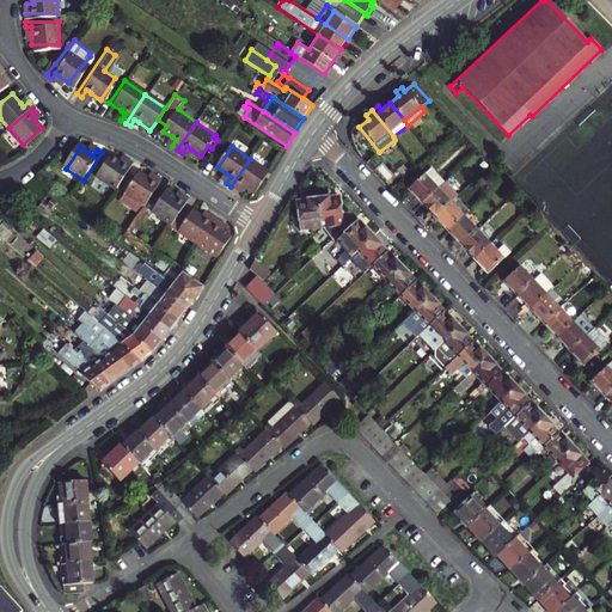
[(97,181),(115,193),(133,164),(128,161),(124,166),(120,164),(111,158),(97,181)]
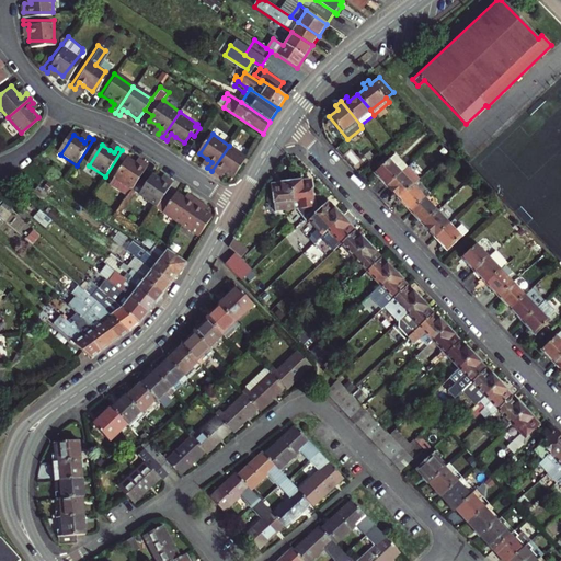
[(247,157),(229,146),(212,171),(216,174),(220,168),(224,171),(232,176),(247,157)]
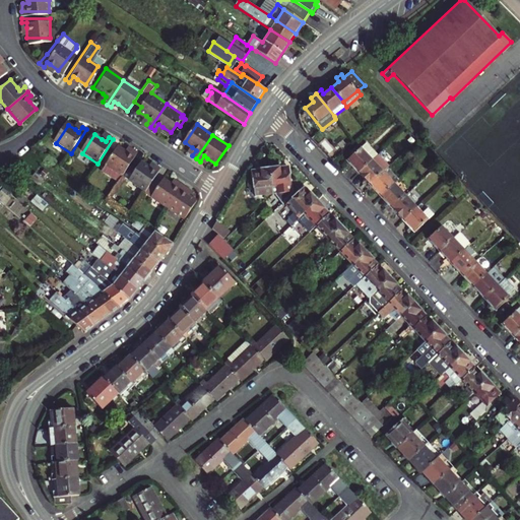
[(372,159),(378,154),(367,142),(361,147),(346,160),(347,161),(343,165),(348,170),(351,167),(358,173),(372,159)]
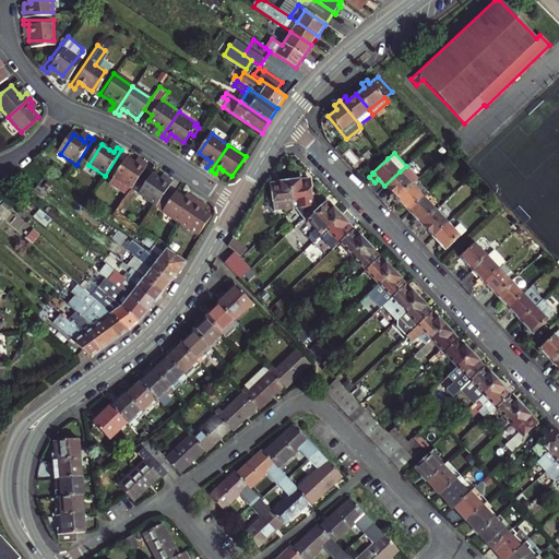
[(111,187),(128,198),(149,165),(144,163),(141,168),(137,166),(128,159),(115,180),(116,180),(111,187)]
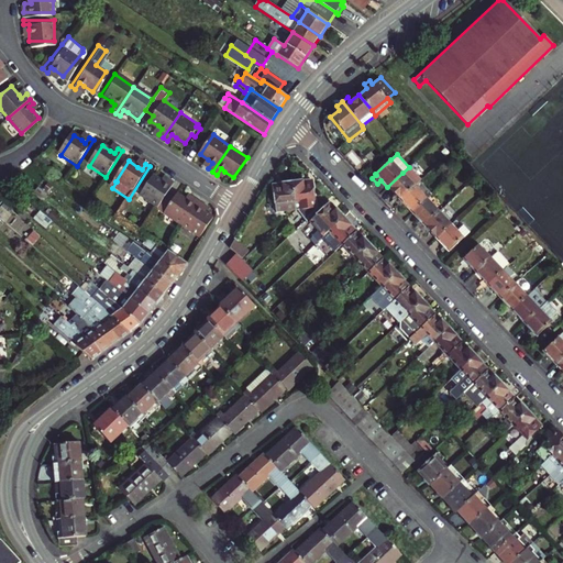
[(403,173),(387,187),(396,196),(392,199),(396,203),(415,186),(403,173)]
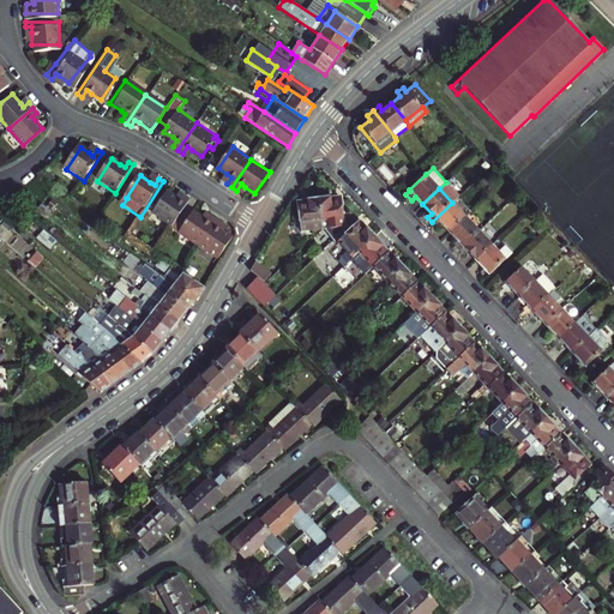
[(155,216),(174,228),(182,215),(192,200),(186,197),(182,202),(179,199),(169,193),(155,216)]
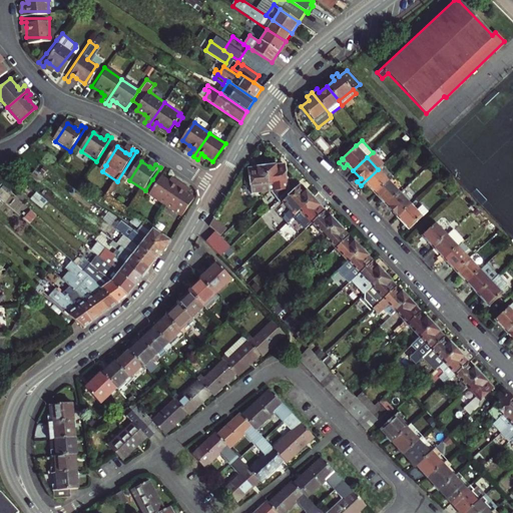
[(284,164),(266,166),(269,191),(271,190),(280,199),(288,191),(284,164)]
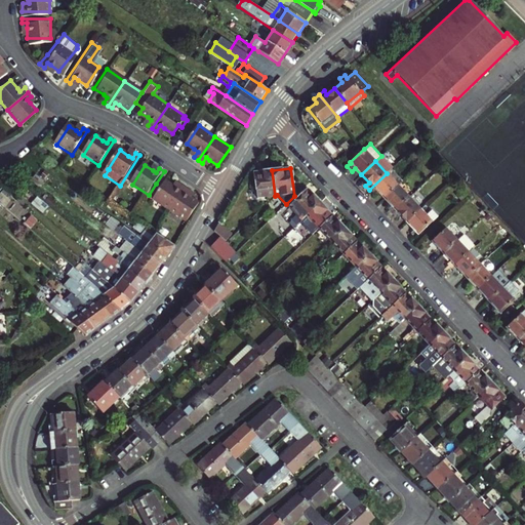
[(392,169),(387,173),(369,190),(374,195),(377,192),(385,199),(399,186),(403,180),(392,169)]
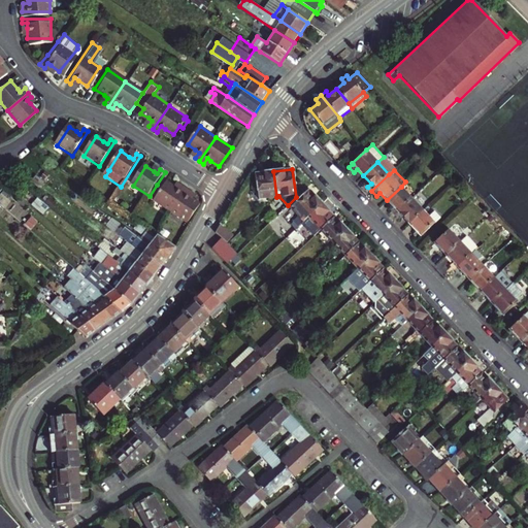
[(273,171),(256,173),(259,199),(276,197),(273,171)]
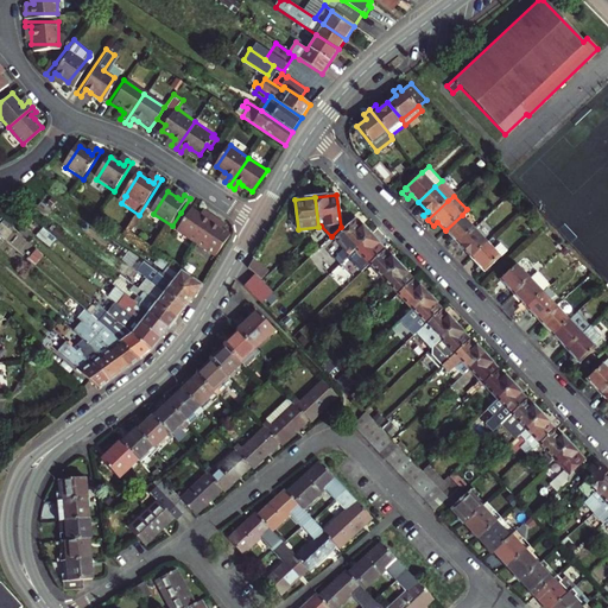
[(172,226),(170,228),(198,246),(216,219),(213,215),(208,221),(204,219),(194,213),(190,219),(181,213),(172,226)]
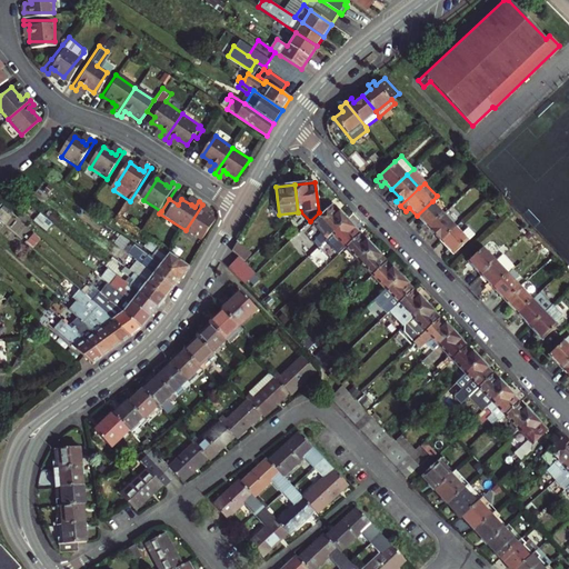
[(445,213),(432,201),(417,216),(425,223),(420,227),(425,232),(445,213)]
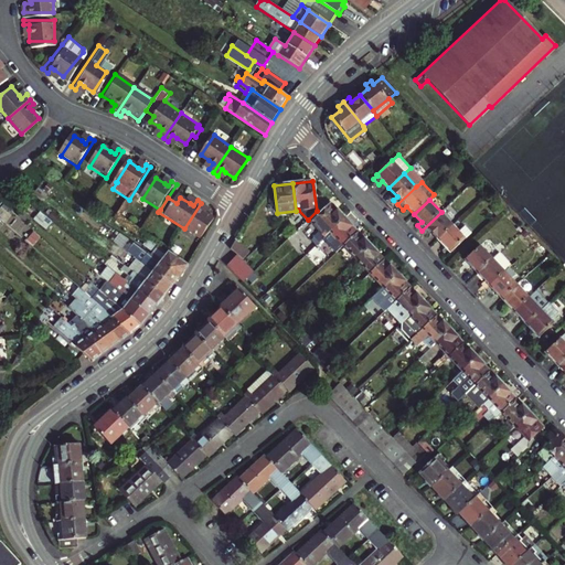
[(201,203),(184,228),(201,241),(214,220),(205,214),(202,212),(206,206),(201,203)]
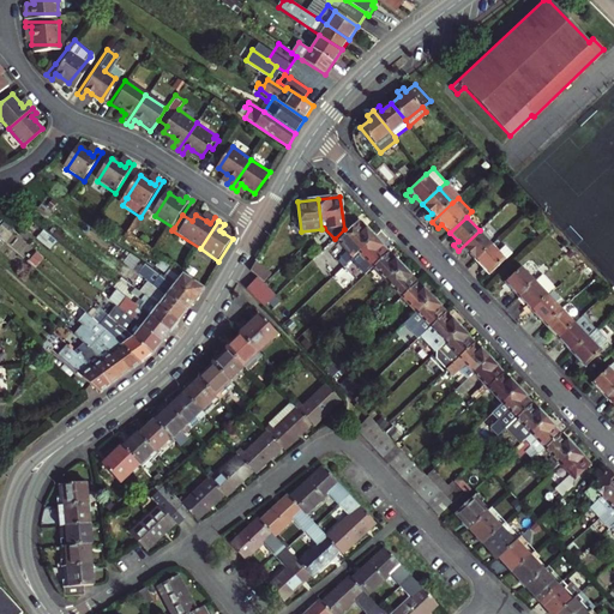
[(374,236),(360,221),(344,235),(359,251),(374,236)]
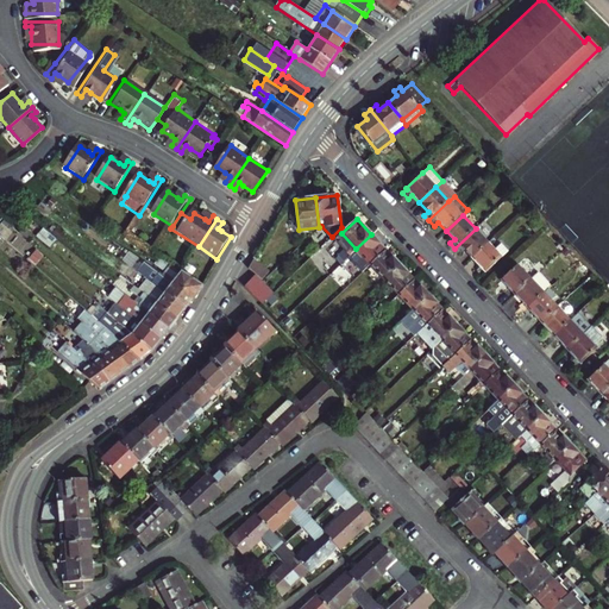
[(52,237),(43,228),(36,237),(46,245),(52,237)]
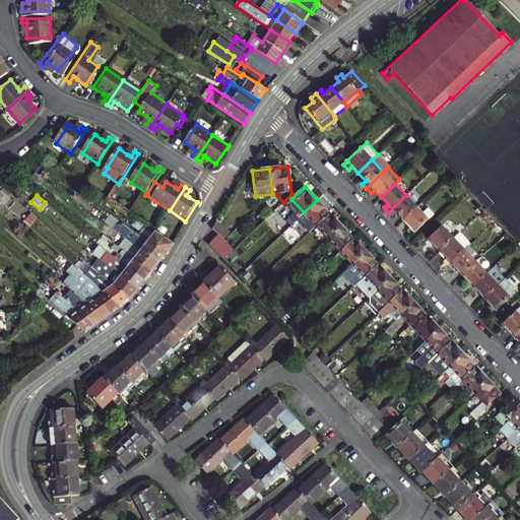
[(403,220),(417,207),(406,195),(388,212),(393,216),(396,213),(403,220)]
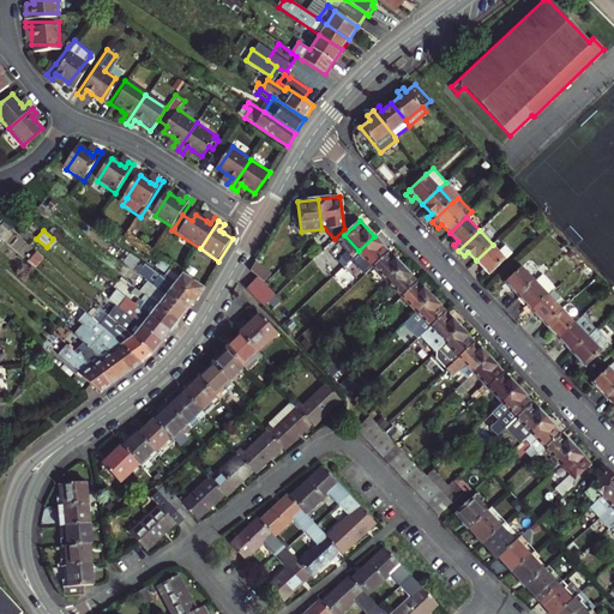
[(337,260),(343,266),(356,253),(359,251),(344,235),(337,242),(347,252),(337,260)]
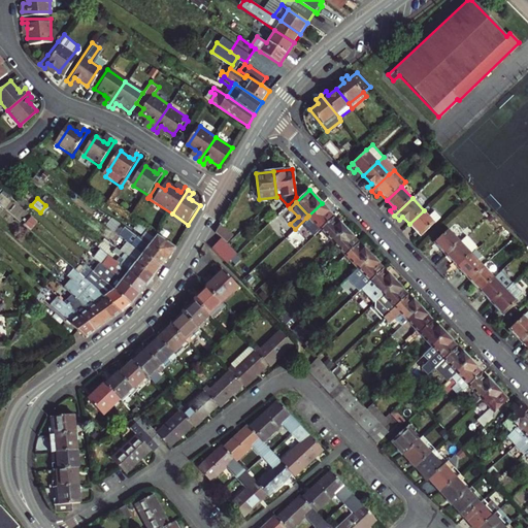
[(334,217),(322,203),(308,216),(318,226),(316,228),(316,227),(309,232),(314,236),(321,229),(334,217)]
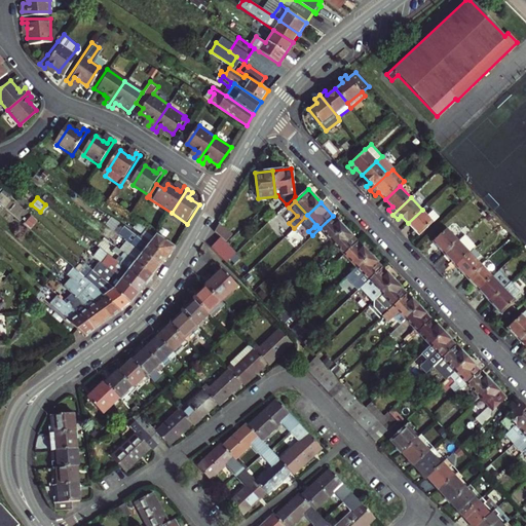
[(419,235),(420,234),(425,229),(439,217),(433,212),(427,216),(422,210),(408,223),(415,230),(411,234),(415,238),(418,235),(419,235)]
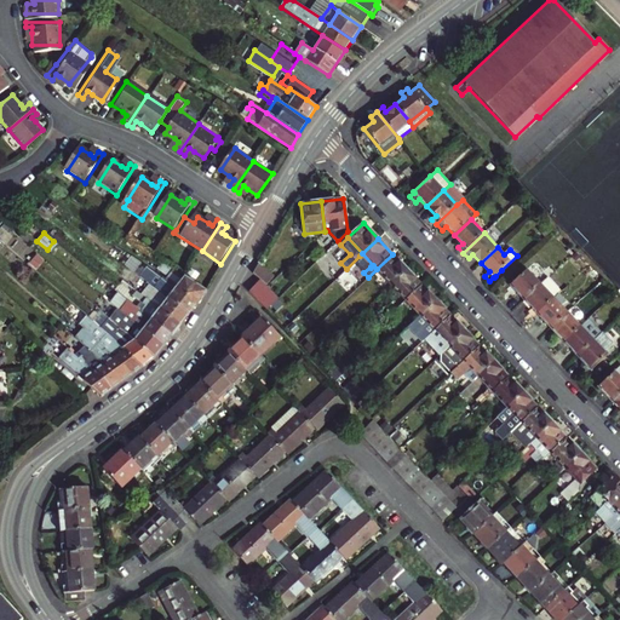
[(273,251),(269,257),(282,265),(286,259),(273,251)]
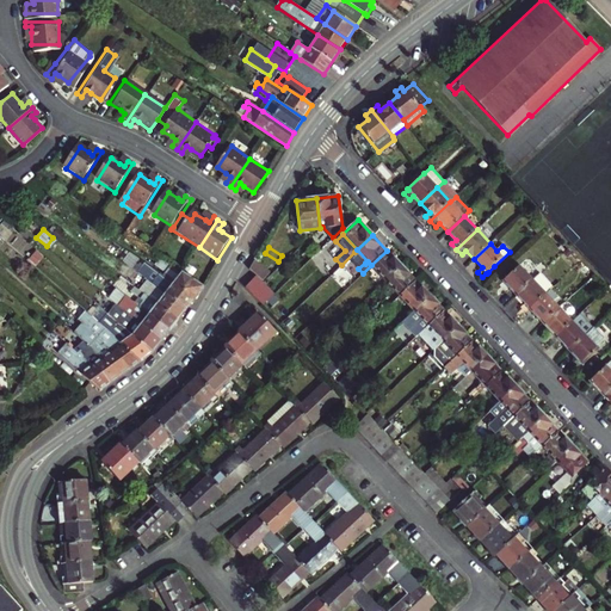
[(387,251),(371,265),(386,281),(401,266),(387,251)]
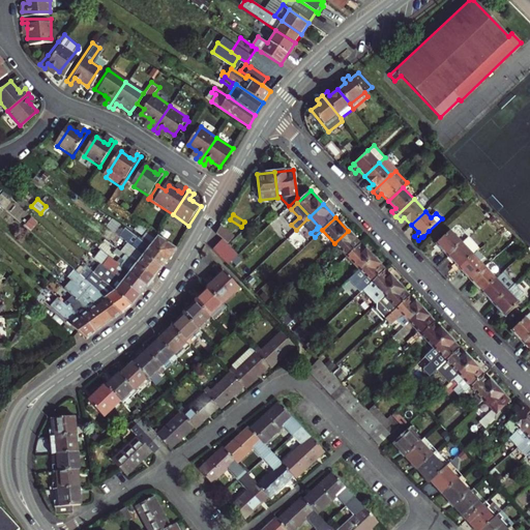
[(310,221),(307,218),(296,230),(300,235),(308,228),(305,225),(310,221)]
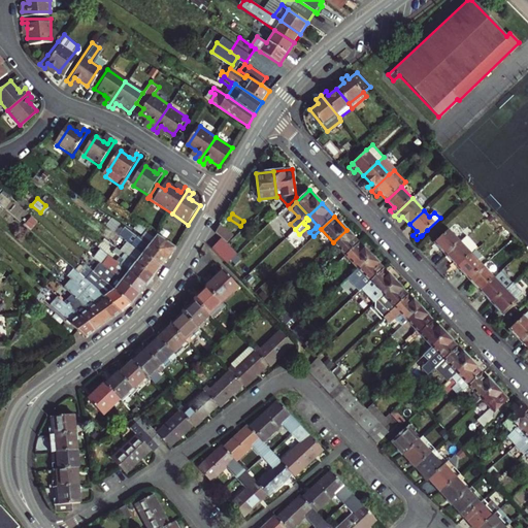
[(143,236),(141,239),(146,243),(167,260),(176,249),(139,224),(135,229),(143,236)]
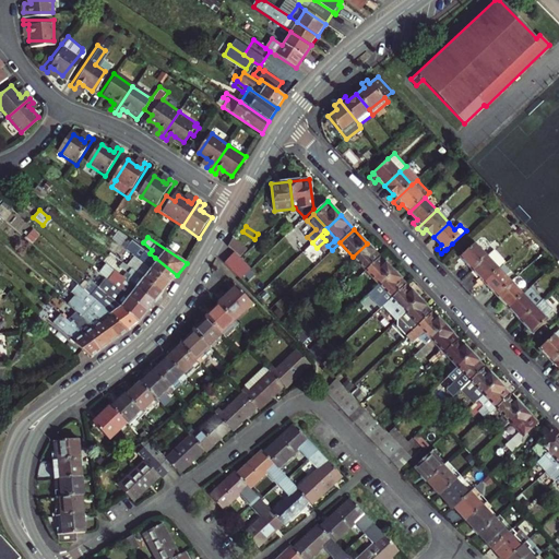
[(235,238),(227,246),(235,253),(239,258),(247,250),(235,238)]
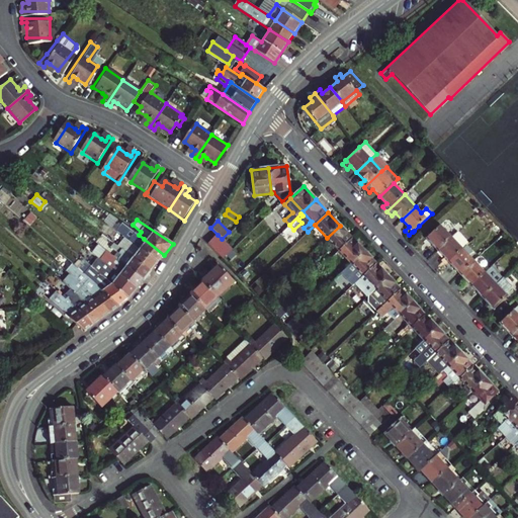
[(437,250),(454,234),(443,222),(426,238),(426,239),(423,242),(427,247),(431,244),(437,250)]
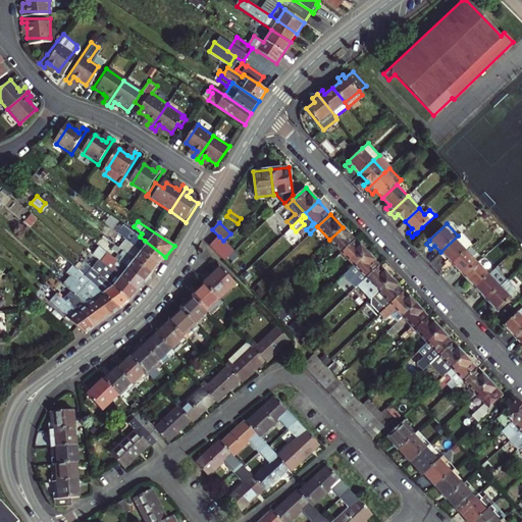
[(118,233),(126,240),(159,265),(165,257),(145,241),(140,237),(124,225),(118,233)]
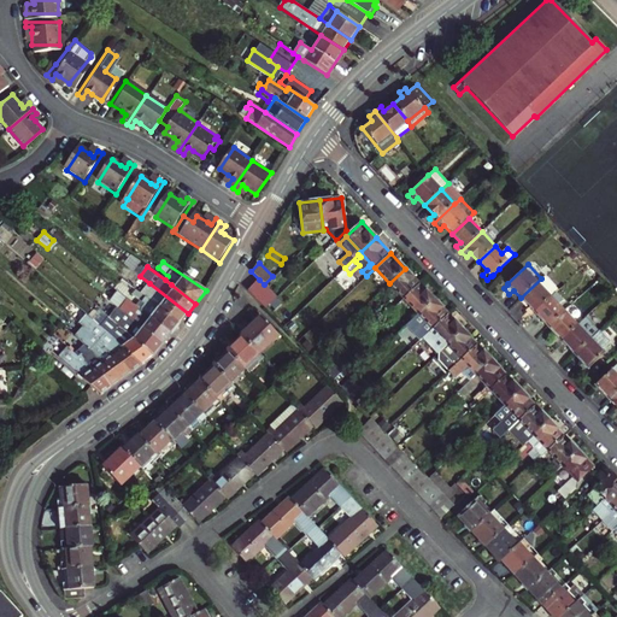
[(405,269),(389,283),(404,298),(419,283),(405,269)]
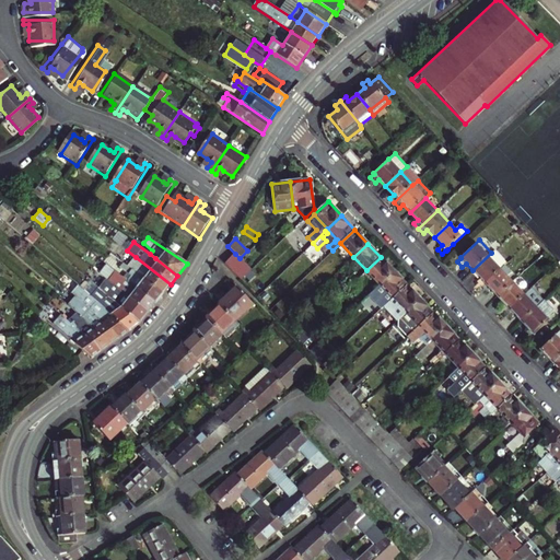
[(481,287),(504,265),(491,253),(473,270),(480,279),(477,282),(481,287)]
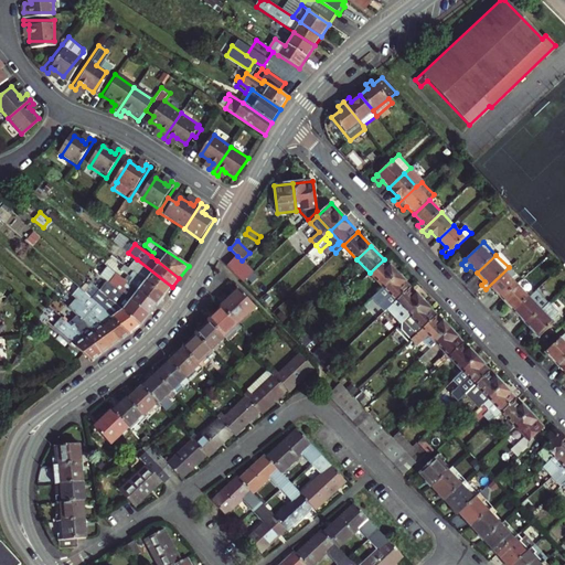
[(242,260),(237,256),(227,266),(244,281),(254,272),(242,260)]
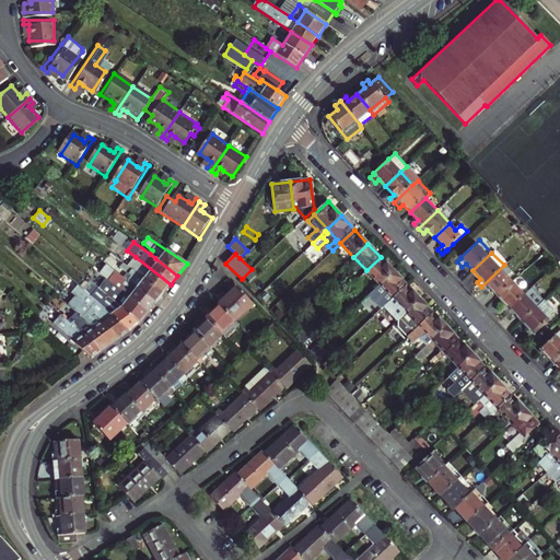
[(171,284),(136,257),(128,266),(163,294),(171,284)]
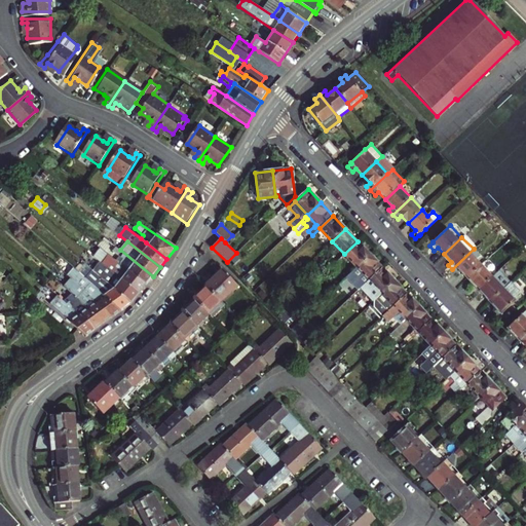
[(358,241),(344,254),(357,267),(370,255),(358,241)]
